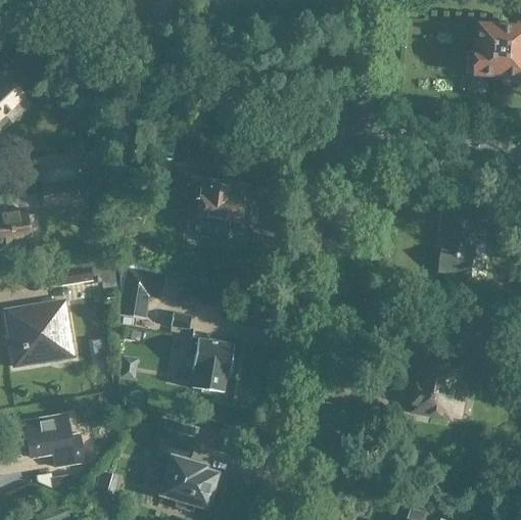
[(482,49),(471,48),(470,48),(469,69),(480,71),(480,74),(520,76),(520,26),(484,24),(482,49)]
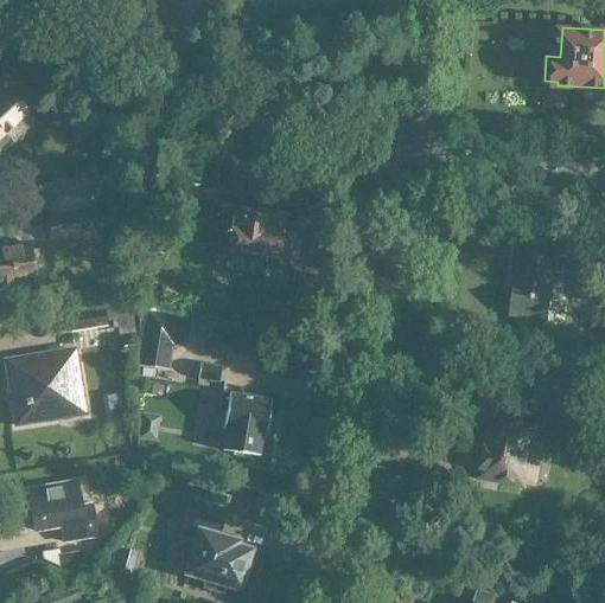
[(10,88),(0,95),(0,143),(2,147),(13,138),(7,132),(30,110),(10,88)]
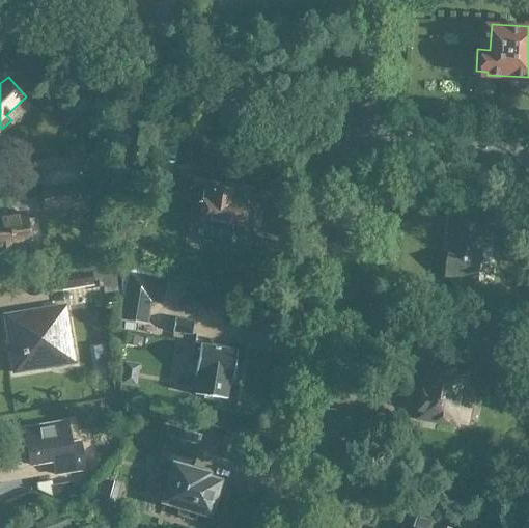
[(80,153),(37,158),(42,185),(83,178),(83,176),(104,173),(101,151),(80,155),(80,153)]
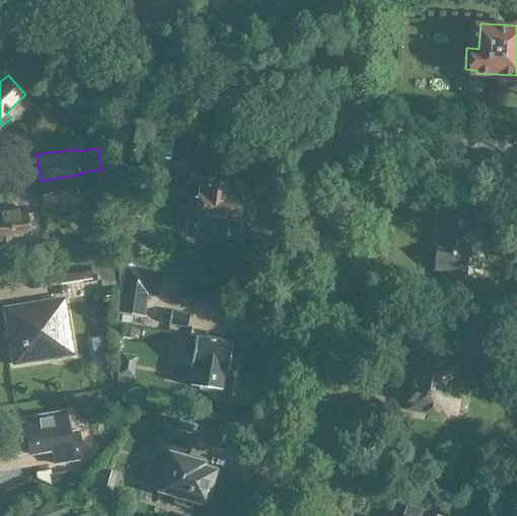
[(82,176),(41,182),(44,205),(86,199),(82,176)]
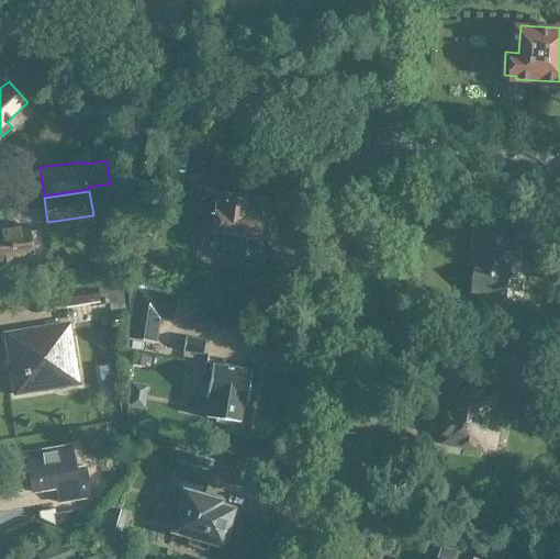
[(246,254),(248,236),(262,238),(262,237),(269,238),(272,236),(275,222),(271,217),(266,217),(268,202),(252,200),(252,199),(234,197),(234,199),(208,194),(205,212),(220,214),(217,232),(222,233),(219,250),(246,254)]
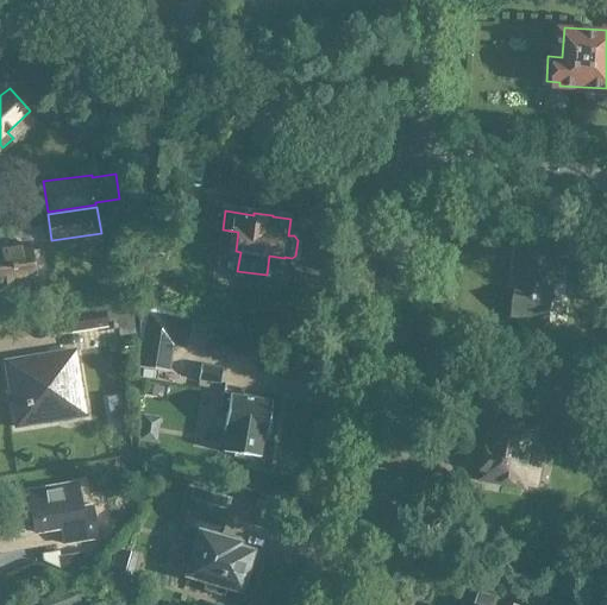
[(31,241),(0,246),(0,291),(38,285),(31,241)]
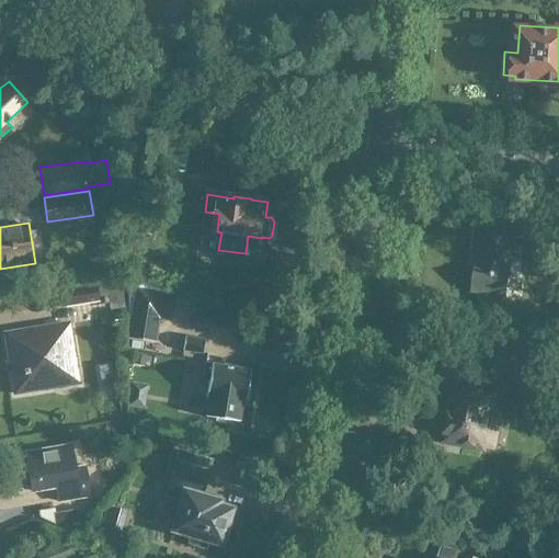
[(505,294),(506,293),(514,237),(481,232),(474,287),(480,288),(480,291),(480,292),(481,294),(482,296),(485,298),(486,299),(488,300),(490,302),(492,303),(494,302),(497,302),(499,300),(501,299),(503,298),(504,297),(505,294)]
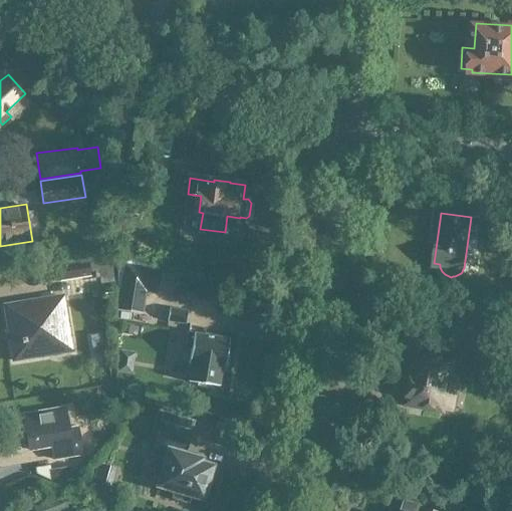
[(481,239),(496,241),(499,220),(484,218),(481,239)]
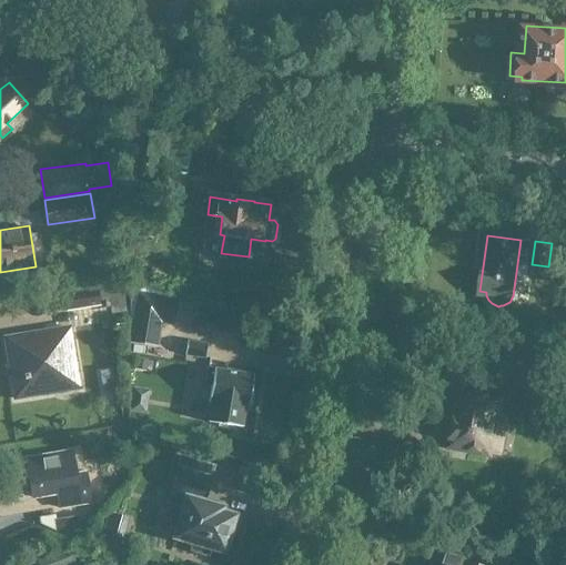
[(99,285),(64,291),(68,308),(102,302),(99,285)]
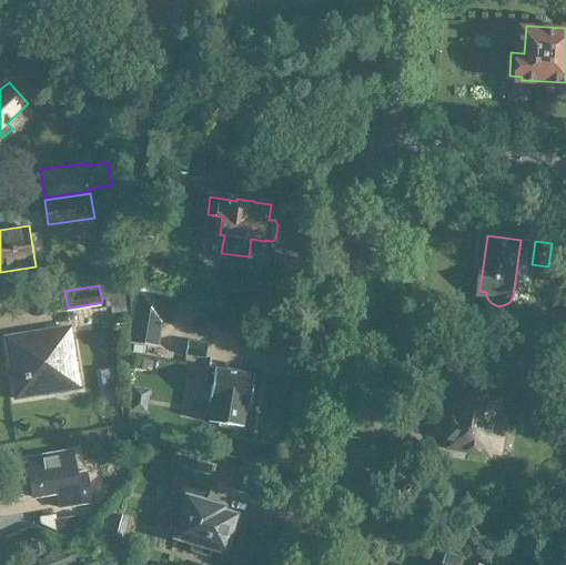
[(139,293),(131,341),(158,345),(161,321),(174,323),(178,299),(139,293)]
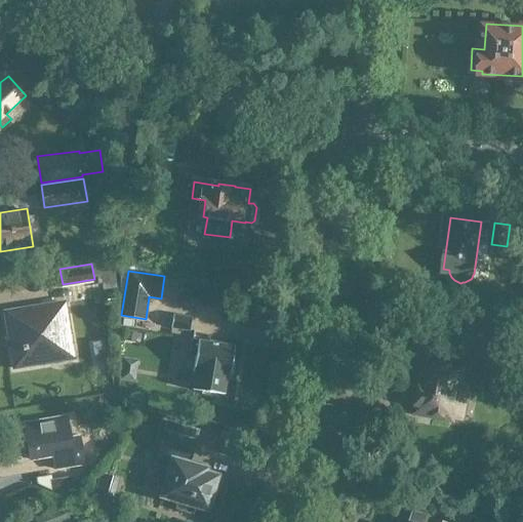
[(66,300),(7,311),(10,329),(9,332),(8,335),(8,338),(9,342),(11,345),(13,348),(16,366),(75,357),(66,300)]
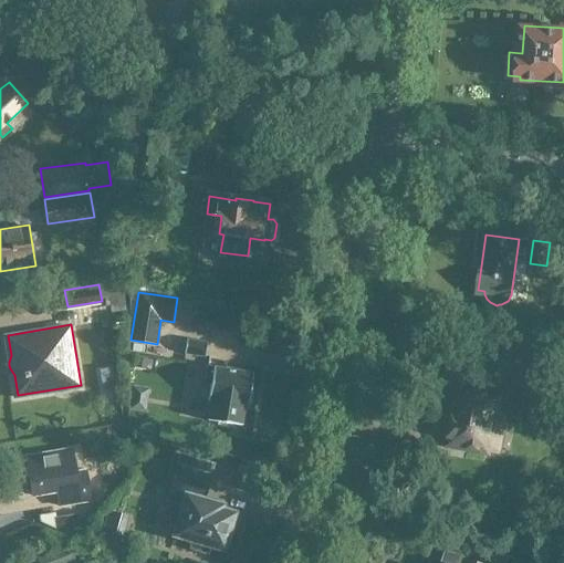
[(206,356),(208,343),(187,340),(185,352),(206,356)]
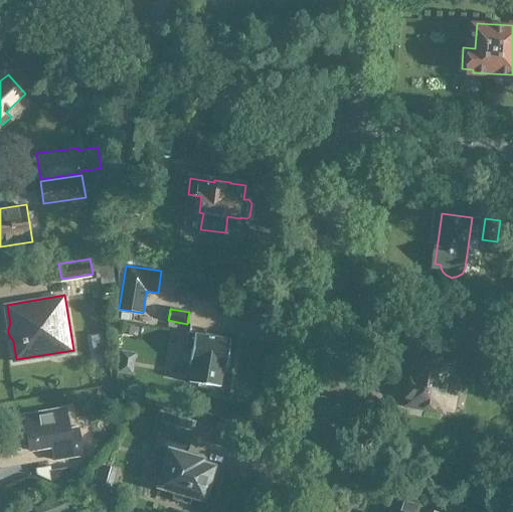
[(227,351),(230,338),(190,332),(187,347),(192,348),(190,362),(193,362),(190,380),(199,381),(199,383),(210,385),(210,383),(219,385),(222,367),(225,367),(226,362),(228,362),(229,352),(227,351)]
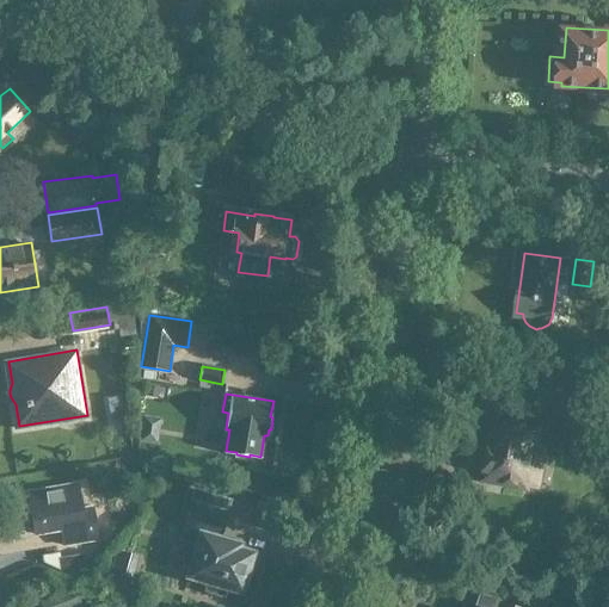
[(161,441),(165,416),(145,413),(141,439),(161,441)]
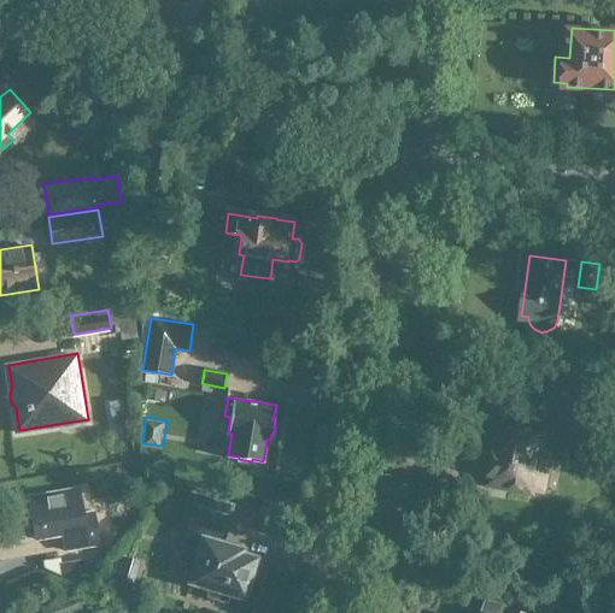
[(551,457),(542,454),(546,430),(527,425),(525,422),(516,420),(514,423),(508,422),(507,428),(502,426),(497,457),(492,458),(491,466),(493,470),(491,481),(532,489),(533,488),(545,490),(551,457)]
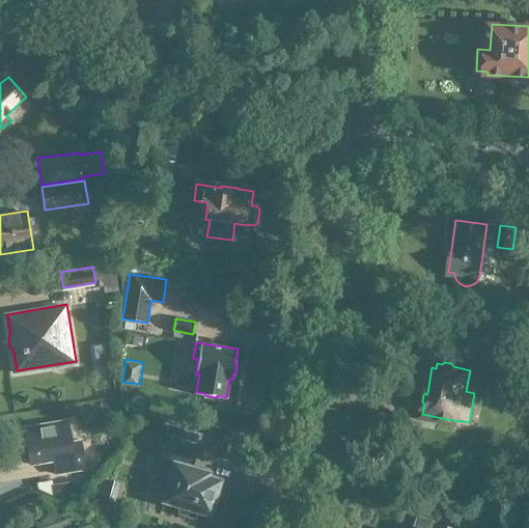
[(30,459),(31,463),(32,463),(31,459),(53,455),(56,473),(87,468),(82,441),(73,443),(68,420),(25,427),(28,445),(24,446),(26,460),(30,459)]
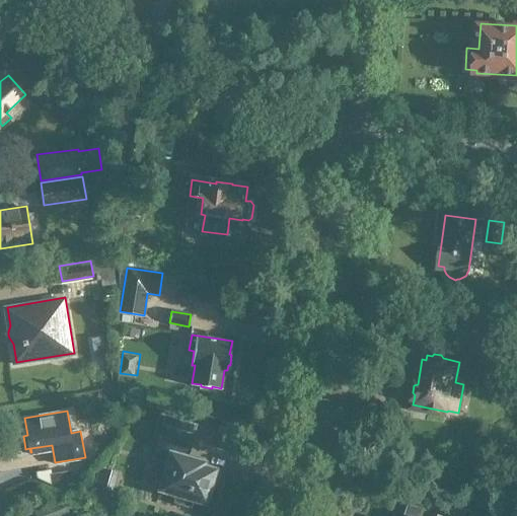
[(216,469),(204,465),(205,461),(188,456),(194,435),(165,427),(159,446),(173,450),(162,490),(177,494),(175,502),(193,507),(195,499),(207,502),(208,499),(211,500),(215,486),(212,485),(216,469)]
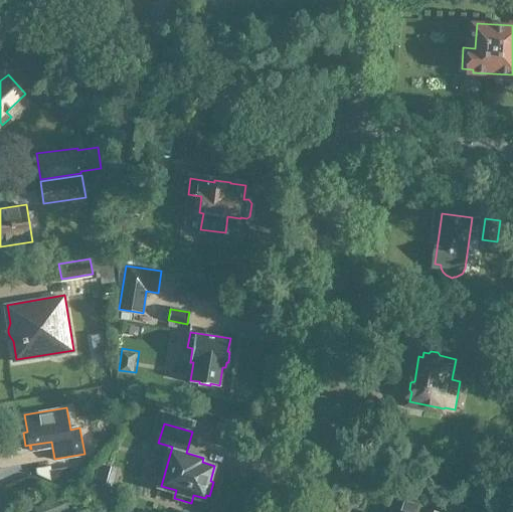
[(109,498),(118,468),(100,463),(91,492),(109,498)]
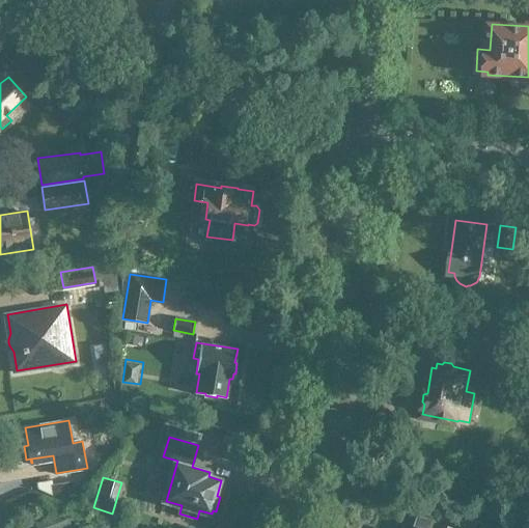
[(39,488),(54,494),(52,483),(54,483),(54,478),(38,481),(39,488)]
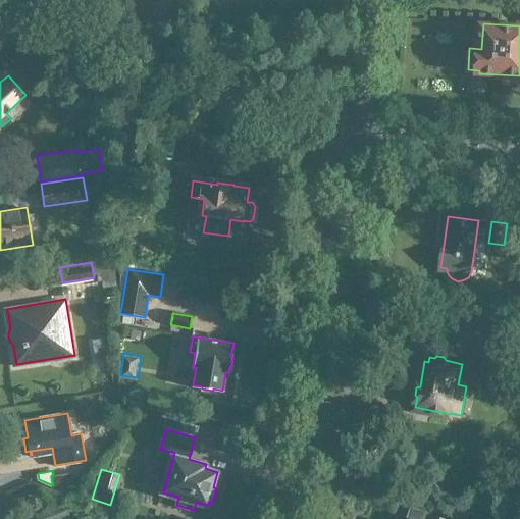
[(36,512),(38,518),(63,518),(71,516),(65,500),(36,512)]
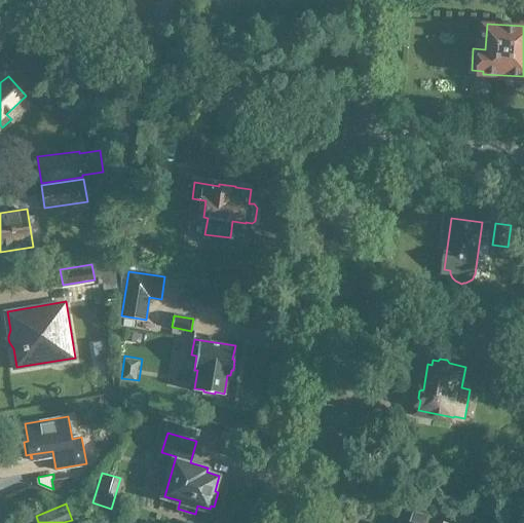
[(416,508),(412,520),(406,517),(403,522),(456,522),(416,508)]
